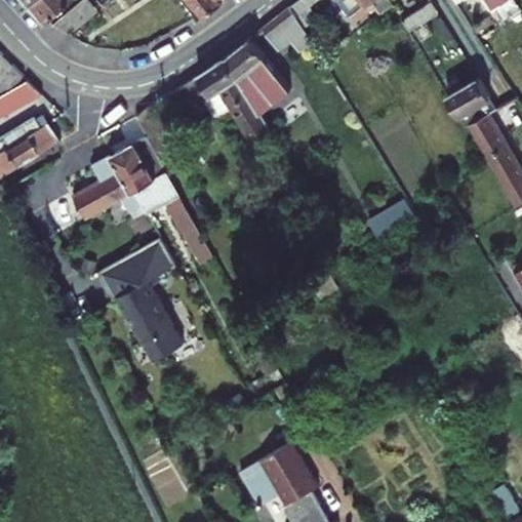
[(38,0),(53,17),(74,0),(38,0)]
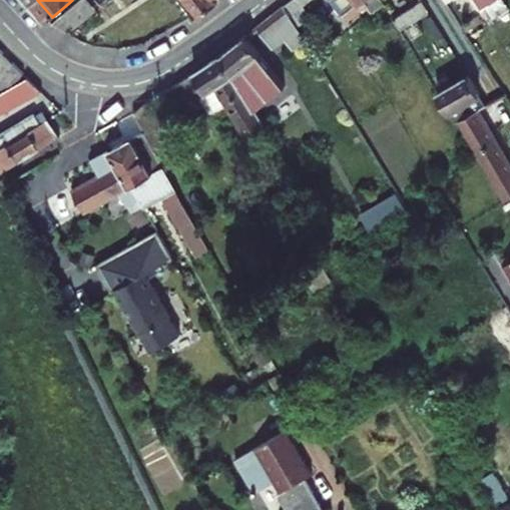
[(94,0),(82,0),(71,11),(81,24),(101,8),(94,0)]
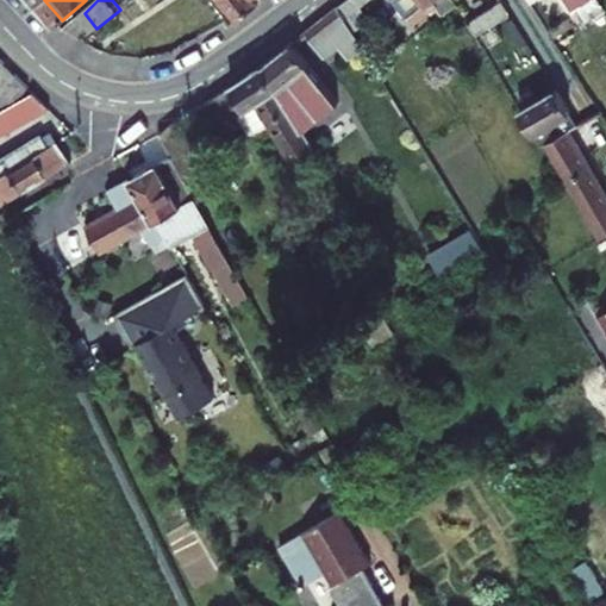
[(217,0),(235,23),(255,7),(251,2),(250,2),(248,0),(217,0)]
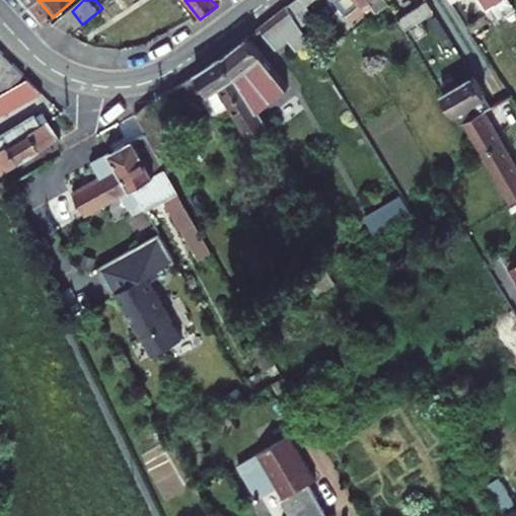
[(294,0),(285,8),(298,29),(311,19),(302,9),(313,0),(294,0)]
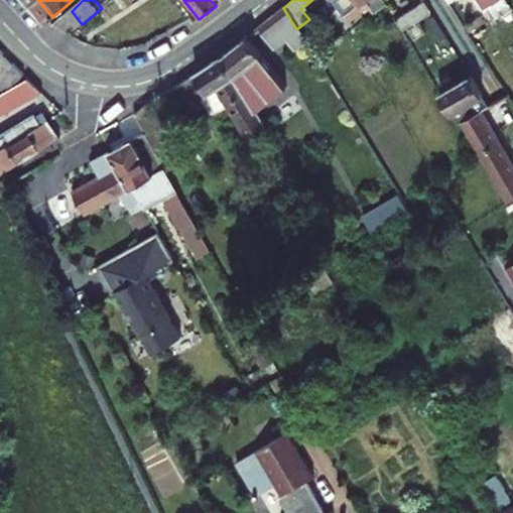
[(366,8),(375,0),(328,0),(347,23),(366,8)]
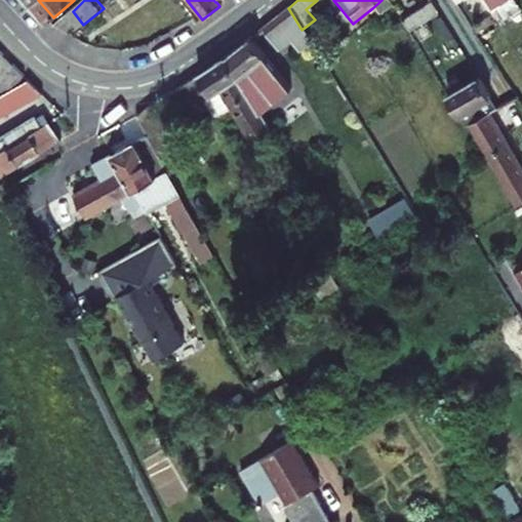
[(385,0),(382,0),(372,8),(377,15),(390,6),(385,0)]
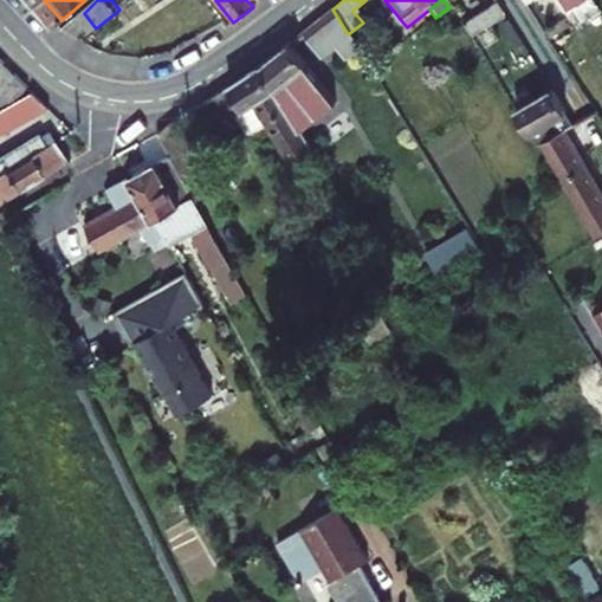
[(560,0),(576,24),(597,11),(590,0),(560,0)]
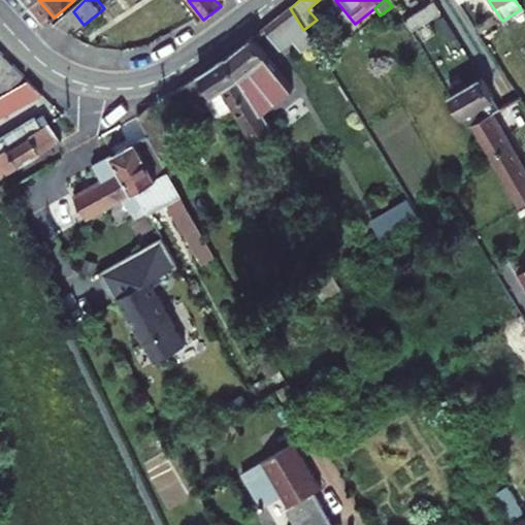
[(402,23),(408,33),(438,13),(432,3),(401,22),(402,23)]
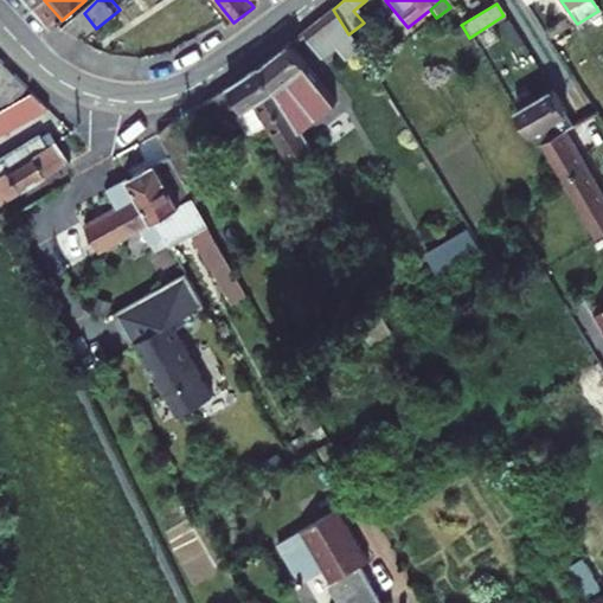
[(333,10),(301,34),(318,57),(332,46),(344,61),(358,50),(348,34),(333,10)]
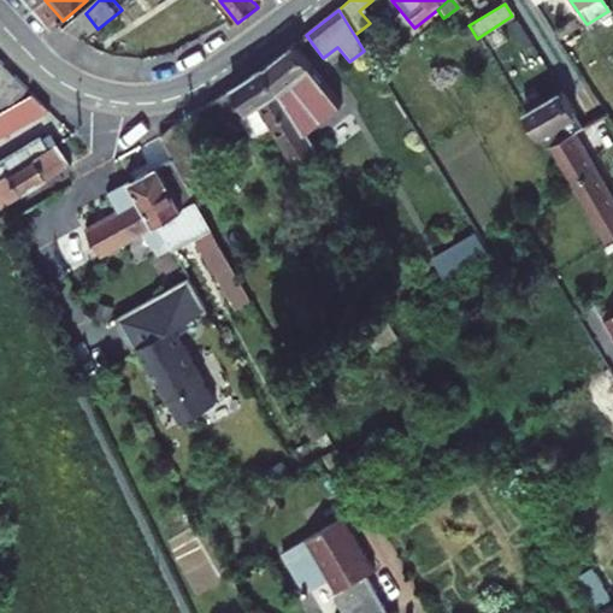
[(526,37),(512,16),(477,39),(490,59),(526,37)]
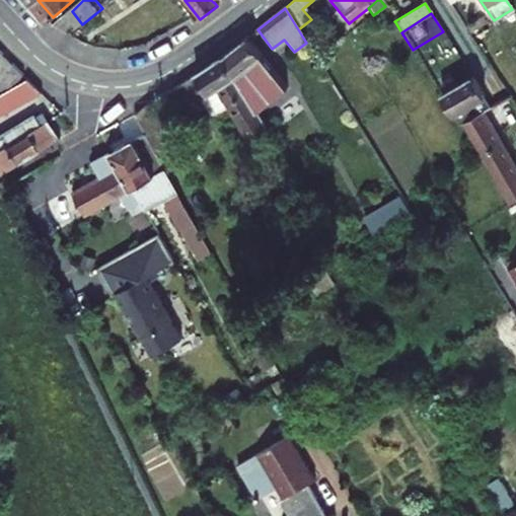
[(255,113),(282,91),(260,58),(245,39),(221,57),(255,113)]
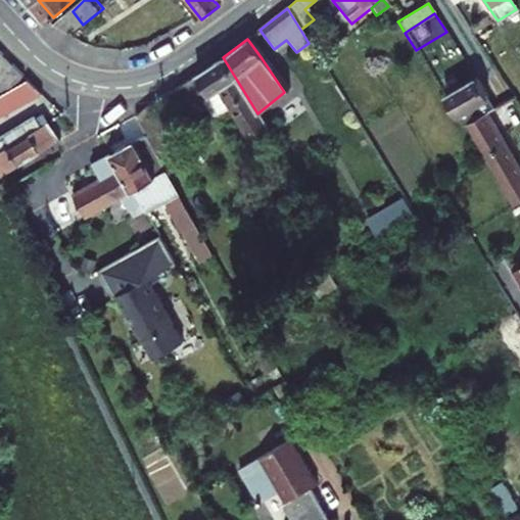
[(21,78),(0,55),(0,94),(1,95),(8,91),(21,78)]
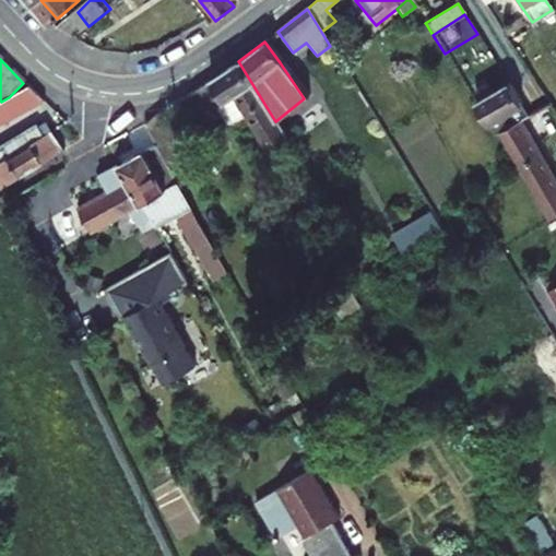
[(268,153),(288,142),(275,121),(238,61),(194,92),(208,113),(216,108),(227,126),(245,116),(268,153)]
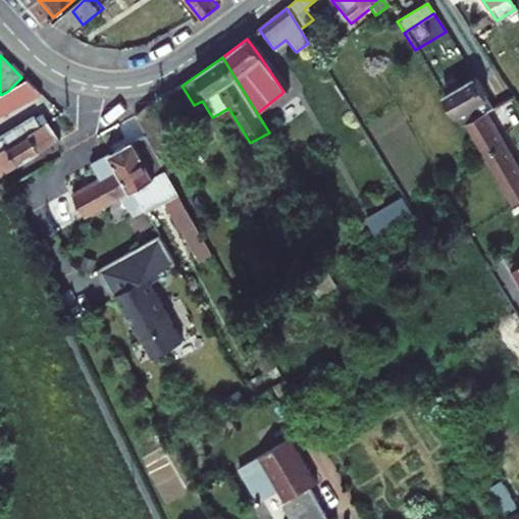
[(261,58),(283,92),(288,90),(261,58)]
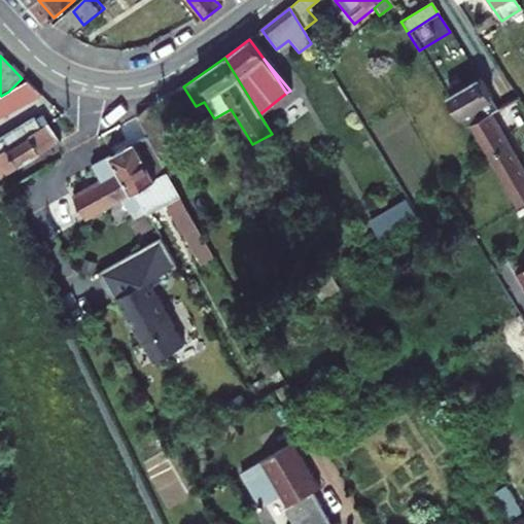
[(498,109),(479,79),(447,98),(465,129),(468,127),(488,115),(498,109)]
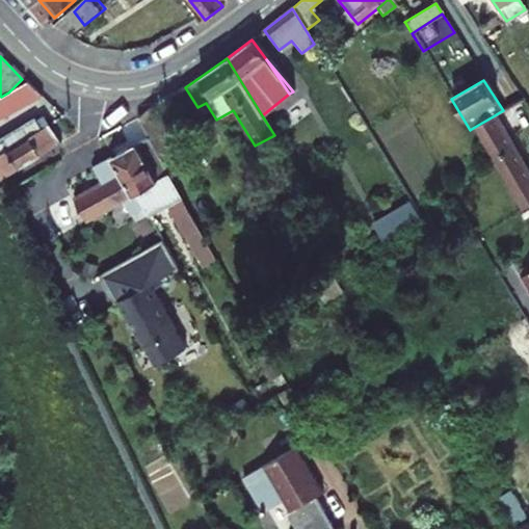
[(0,181),(59,144),(43,117),(35,123),(33,120),(0,139),(0,120),(42,98),(27,84),(0,98),(0,181)]
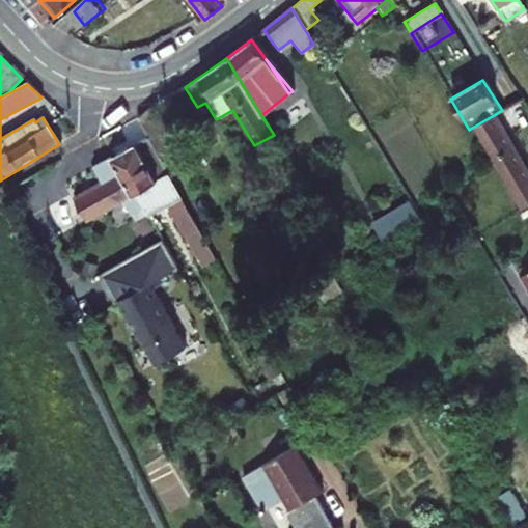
[(472,128),(521,210),(527,204),(527,176),(492,116),(472,128)]
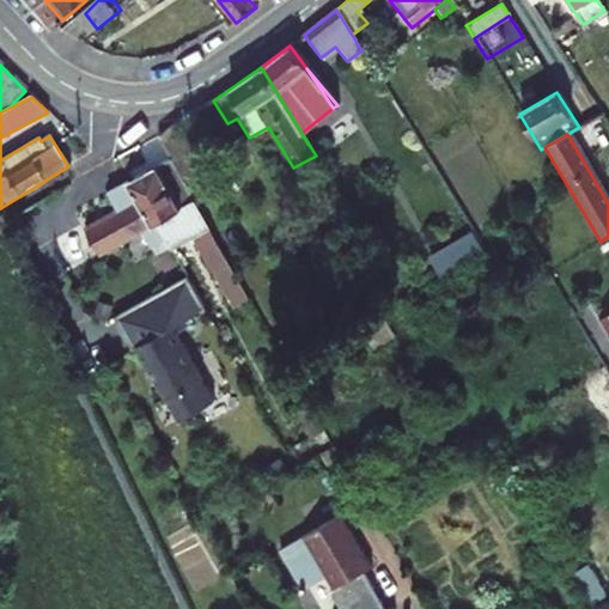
[(230,306),(245,298),(182,183),(170,160),(128,182),(153,224),(154,223),(164,241),(169,249),(193,236),(196,249),(230,306)]
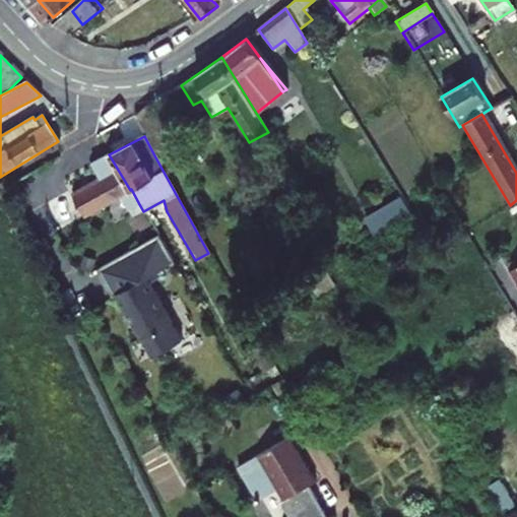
[(130,190),(109,154),(90,165),(99,180),(71,196),(83,217),(119,197),(127,211),(139,204),(131,189),(130,190)]
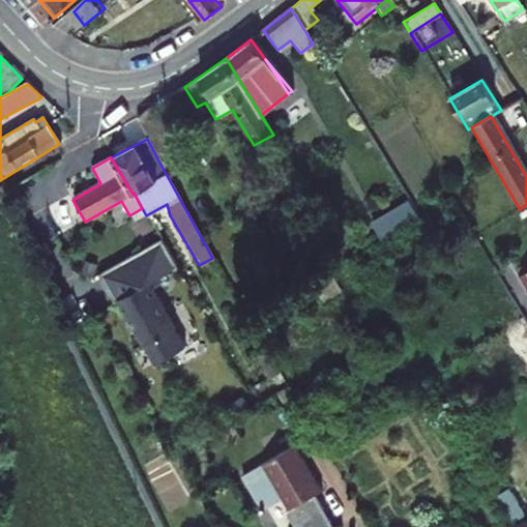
[(409,203),(373,224),(382,238),(417,217),(409,203)]
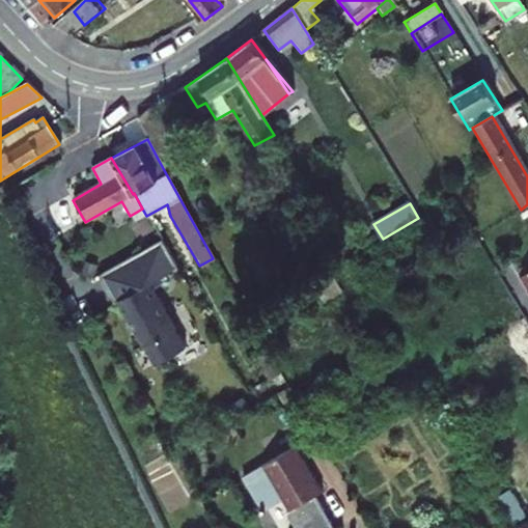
[(146,216),(142,209),(130,216),(134,223),(146,216)]
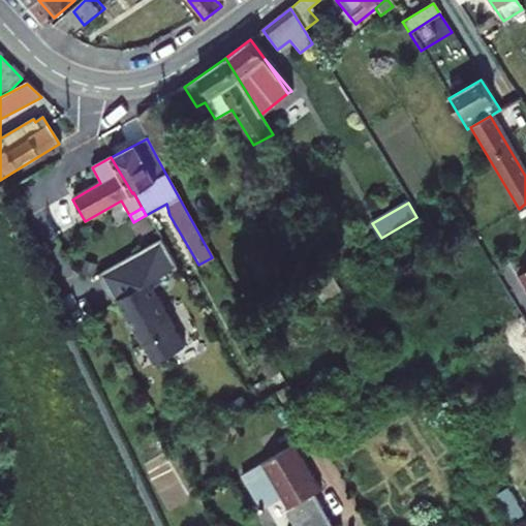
[(381,238),(372,223),(369,225),(378,240),(381,238)]
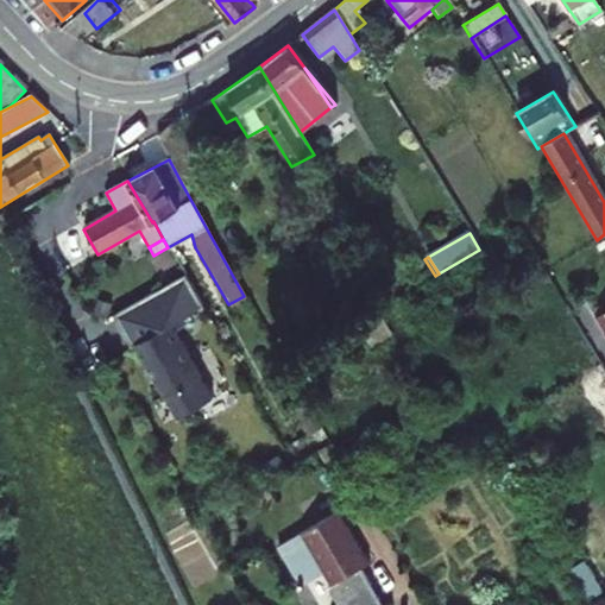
[(134,346),(137,351),(174,332),(171,326),(202,308),(184,276),(112,316),(130,350),(134,346)]
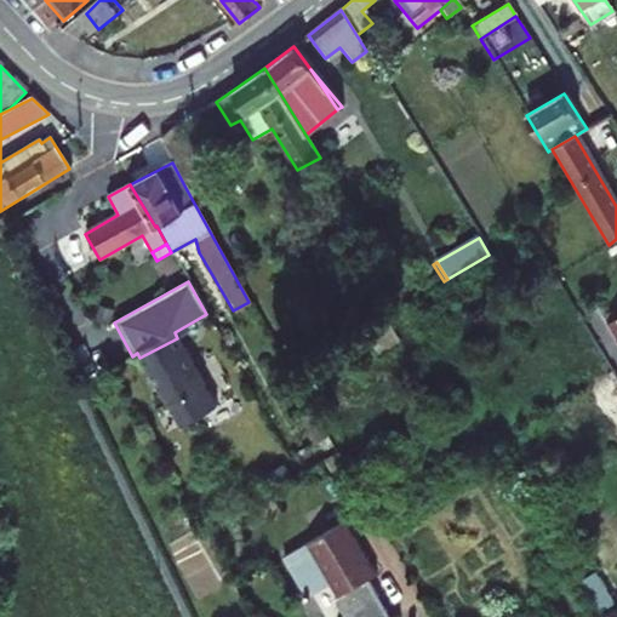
[(606,324),(613,320),(610,314),(603,319),(606,324)]
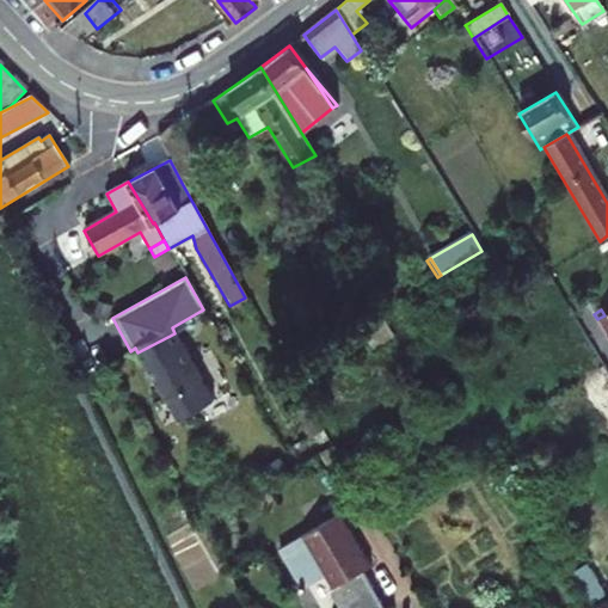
[(607,313),(605,315),(597,319),(607,336),(607,313)]
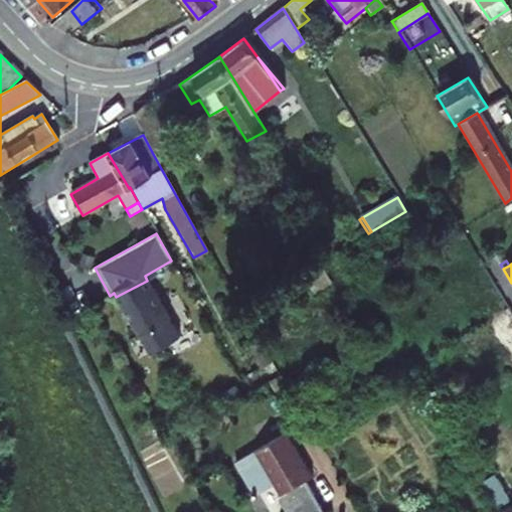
[(168,319),(147,281),(116,297),(149,355),(178,339),(167,319),(168,319)]
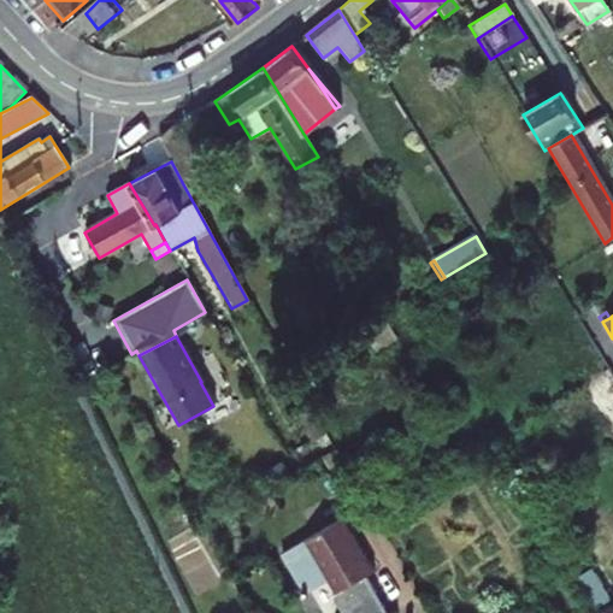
[(612,381),(607,372),(578,390),(612,448),(612,381)]
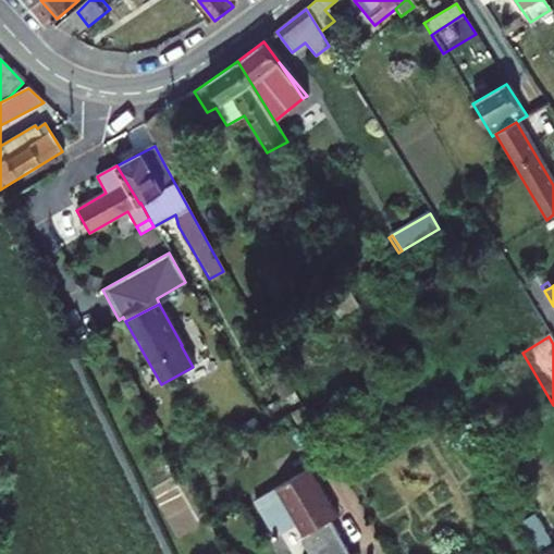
[(309,469),(254,502),(275,538),(297,526),(304,537),(330,521),(337,517),(309,469)]
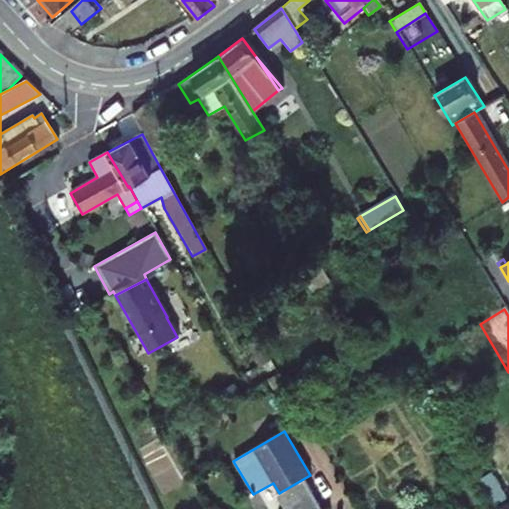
[(492,478),(481,485),(491,502),(503,495),(492,478)]
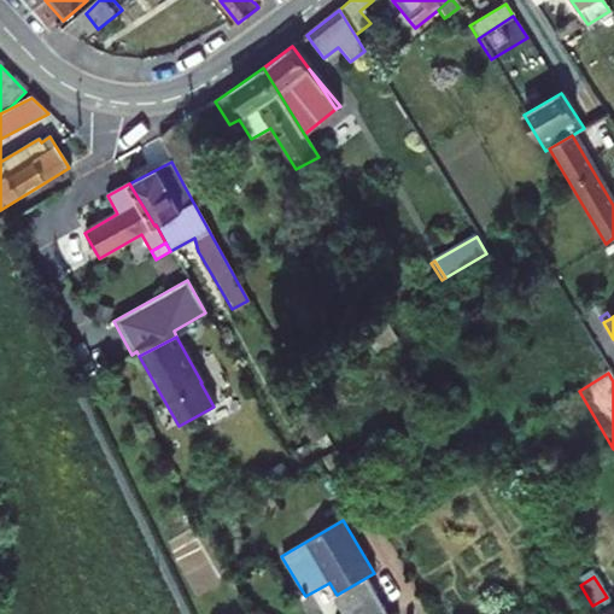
[(332,597),(341,613),(375,595),(366,578),(337,595),(332,597)]
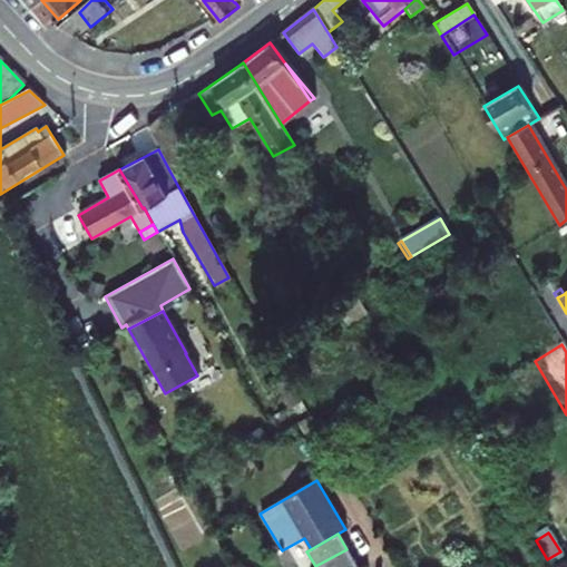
[(315,566),(345,566),(354,561),(346,549),(315,566)]
